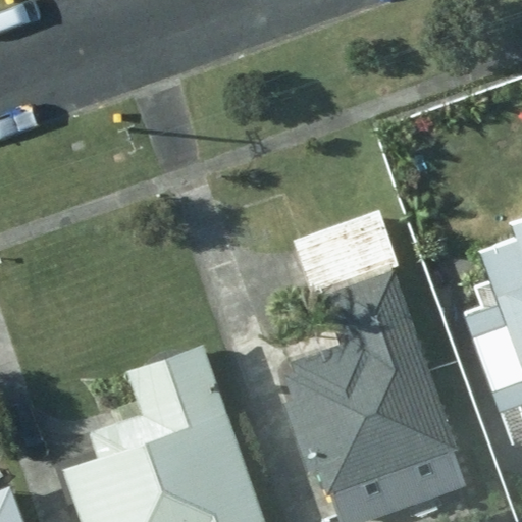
[(292,241),(310,294),(399,263),(380,210),(292,241)]
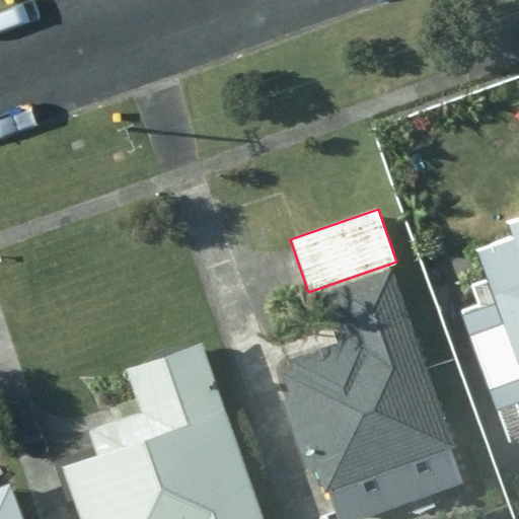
[(458,459),(390,270),(321,294),(339,342),(291,359),(295,370),(284,374),(293,399),(284,402),(307,468),(315,466),(326,495),(400,467),(403,478),(458,459)]
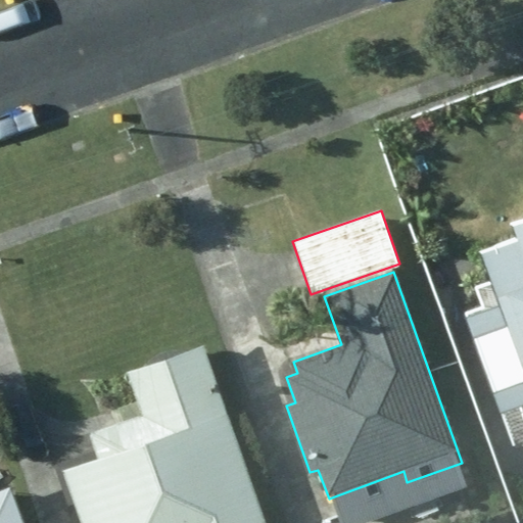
[(522,287),(510,292),(516,308),(480,320),(519,431),(522,429),(522,287)]
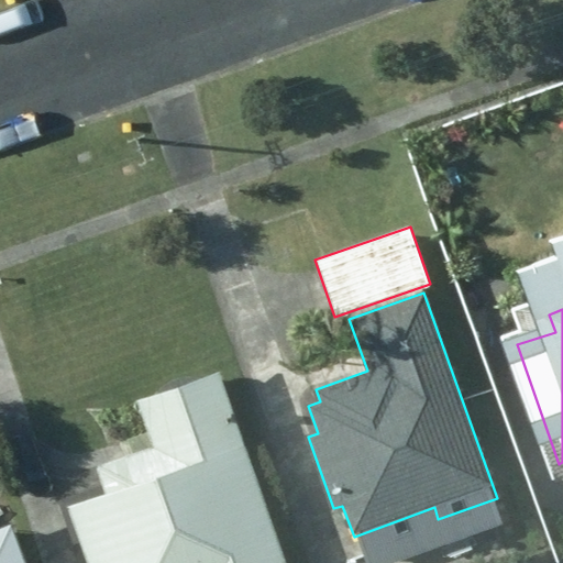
[(286,562),(219,372),(138,400),(154,446),(97,466),(106,493),(68,505),(87,562),(286,562)]
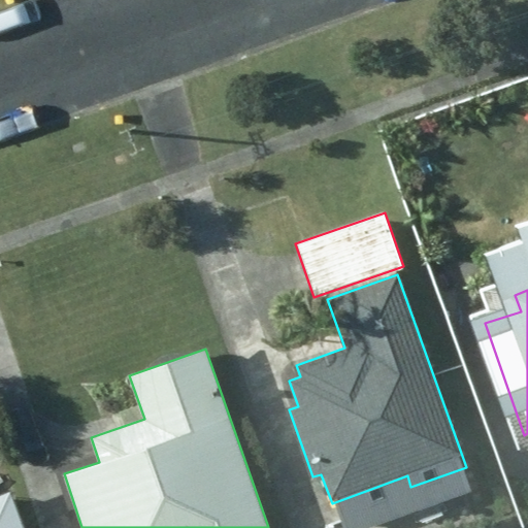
[(0,527),(25,527),(11,491),(0,495),(0,527)]
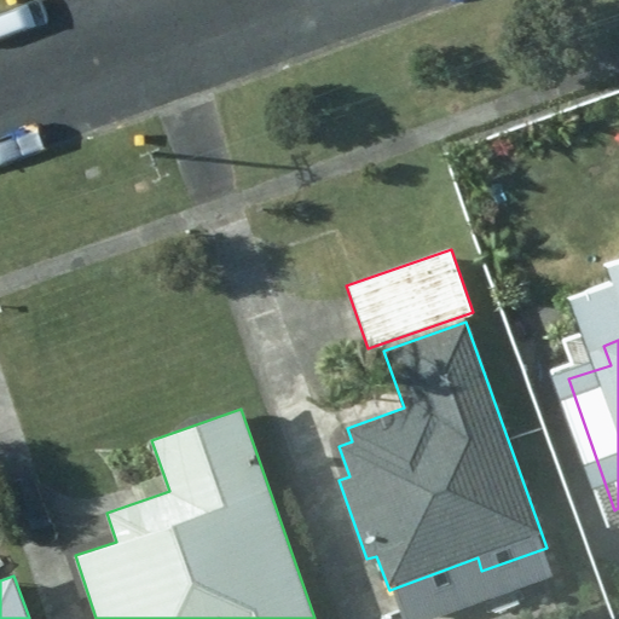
All buildings are outlined.
